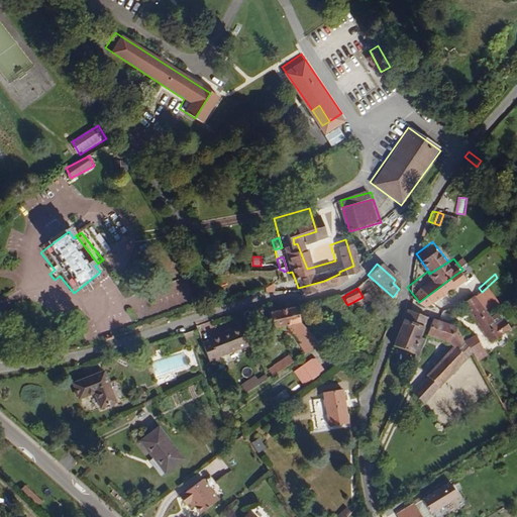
[(487,325),(468,295),(457,301),(481,340),(492,334),(487,325)]
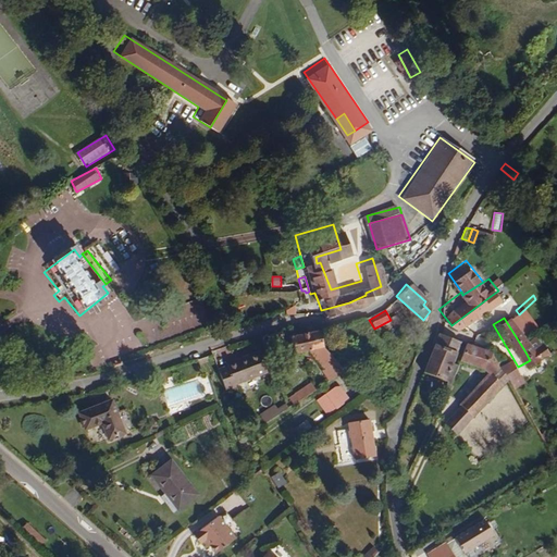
[(333,368),(319,343),(319,327),(289,330),(289,325),(283,326),(287,350),(305,347),(318,379),(333,368)]
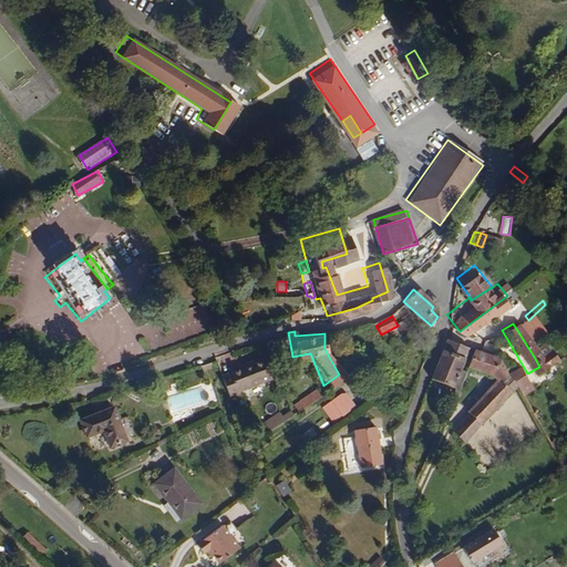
[(459,366),(453,363),(462,346),(443,336),(426,370),(450,382),(459,366)]
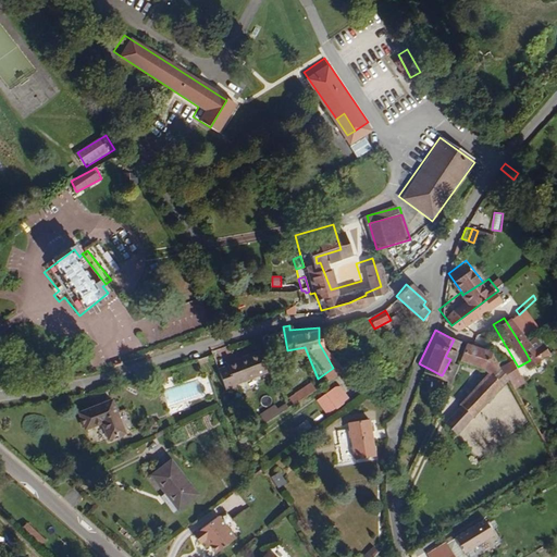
[(458,416),(500,383),(490,367),(482,354),(468,346),(459,342),(452,356),(477,368),(484,378),(449,406),(458,416)]
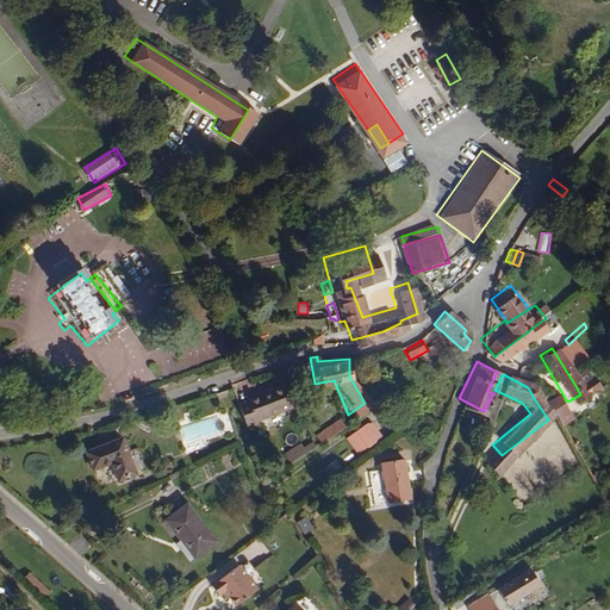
[(580,394),(590,388),(584,378),(574,384),(580,394)]
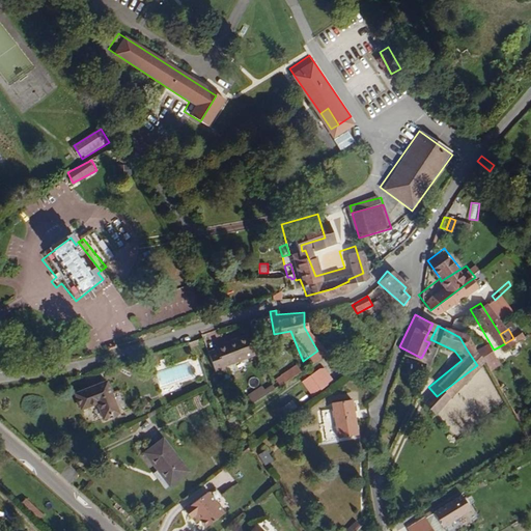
[(217,363),(247,353),(242,334),(211,343),(211,345),(201,348),(208,369),(218,366),(217,363)]
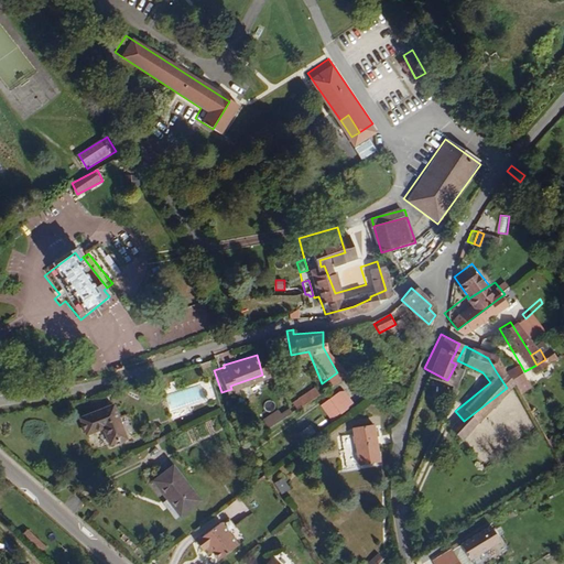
[(507,388),(517,381),(509,368),(505,370),(502,366),(496,371),(507,388)]
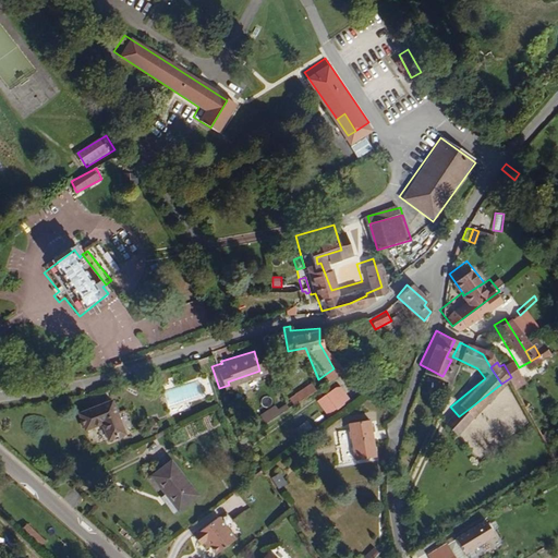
[(0,374),(10,373),(9,364),(0,364),(0,374)]
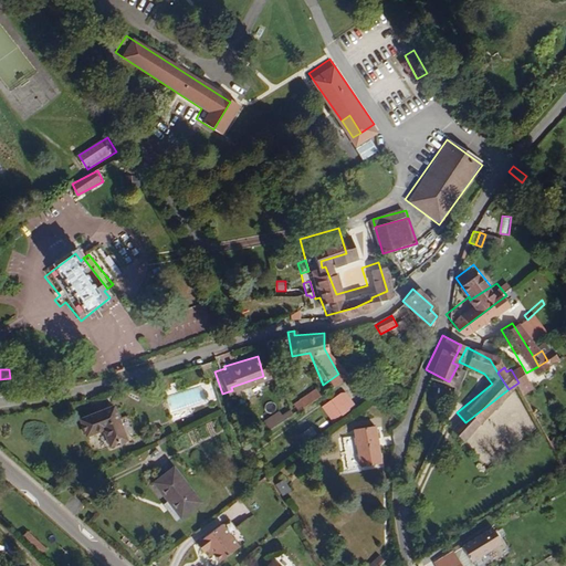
[(513,397),(524,390),(519,383),(509,389),(513,397)]
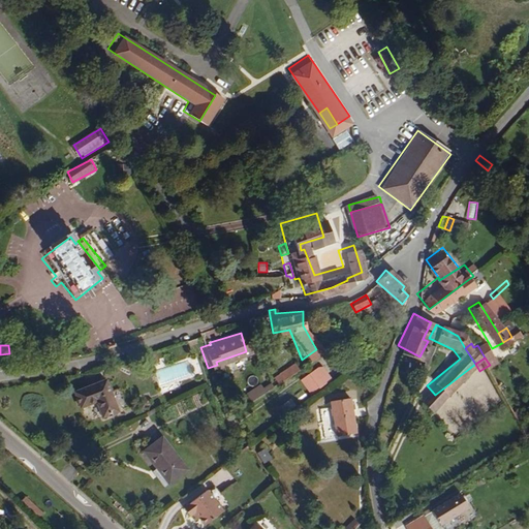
[(273,369),(276,377),(290,367),(288,364),(283,367),(281,363),(273,369)]
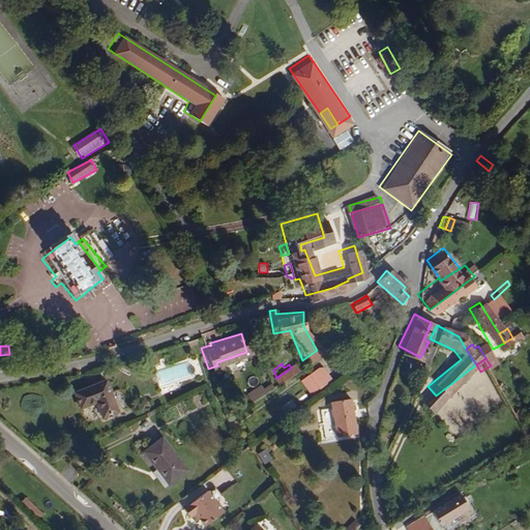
[(292,378),(303,391),(317,380),(305,366),(292,378)]
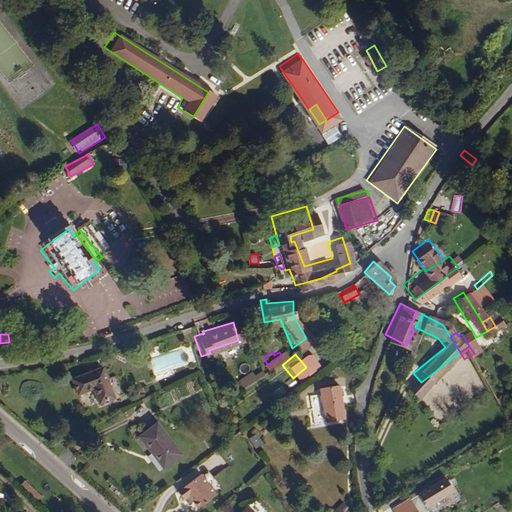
[(263,368),(267,365),(264,357),(259,361),(263,368)]
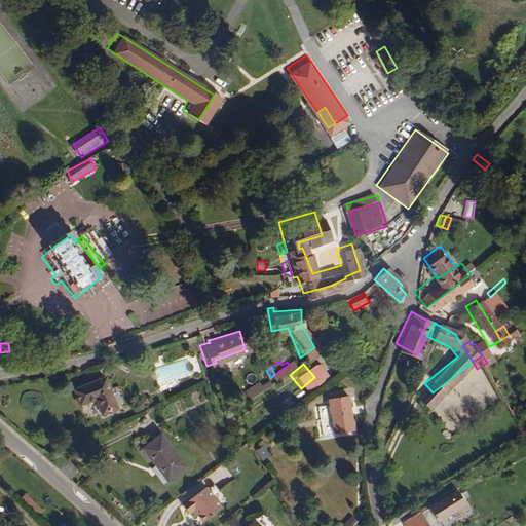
[(98,373),(66,383),(71,399),(87,393),(94,409),(109,404),(98,373)]
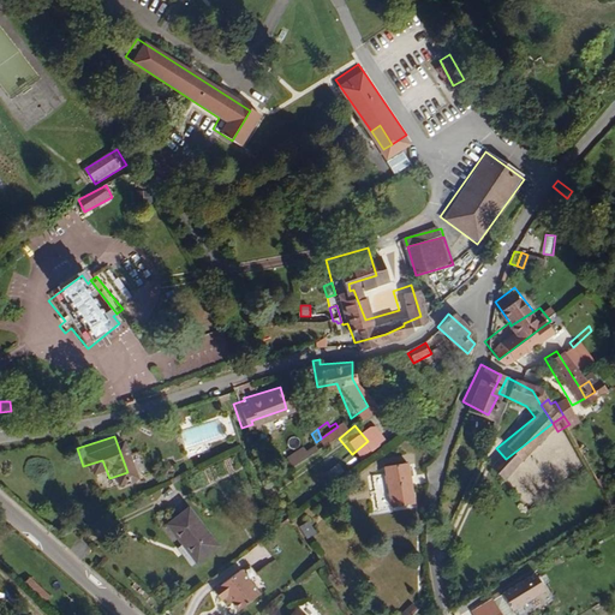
[(279,459),(282,465),(298,454),(294,448),(279,459)]
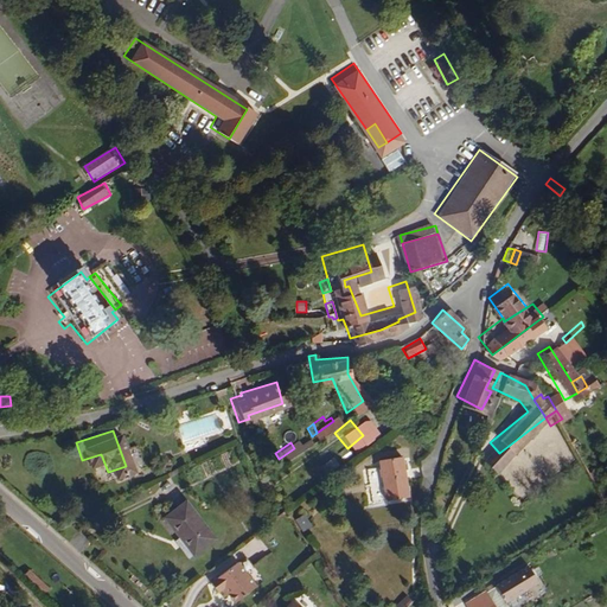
[(317,461),(321,467),(340,453),(336,446),(317,461)]
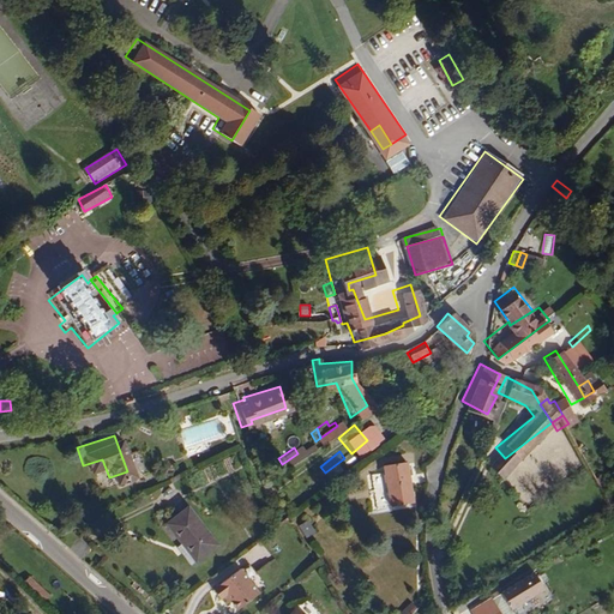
[(372,503),(408,493),(401,465),(405,464),(403,453),(397,455),(396,452),(375,458),(377,465),(363,469),(372,503)]
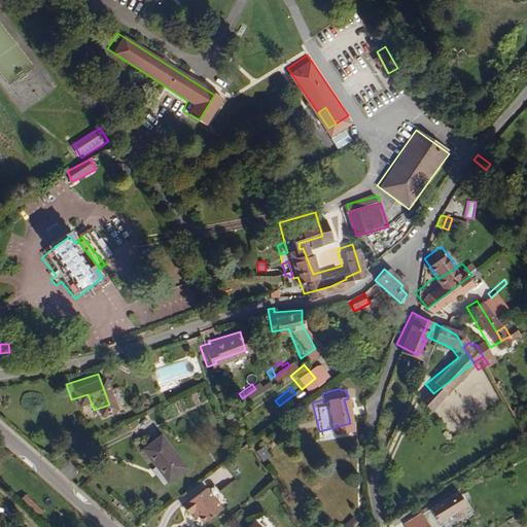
[(285,412),(296,405),(291,397),(280,405),(285,412)]
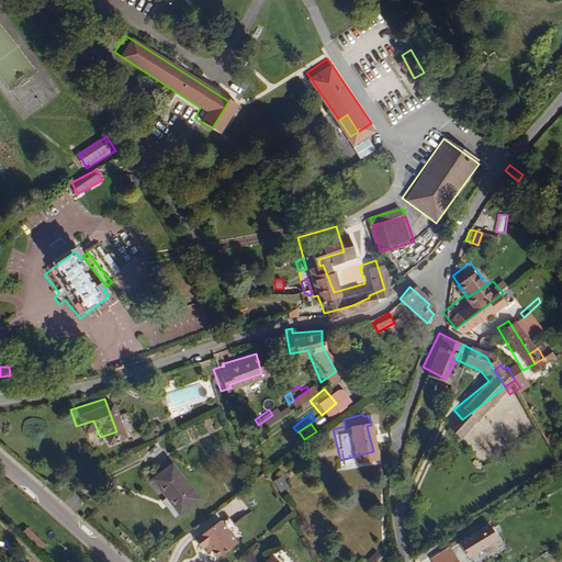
[(165,517),(189,499),(164,465),(145,480),(159,497),(154,502),(165,517)]
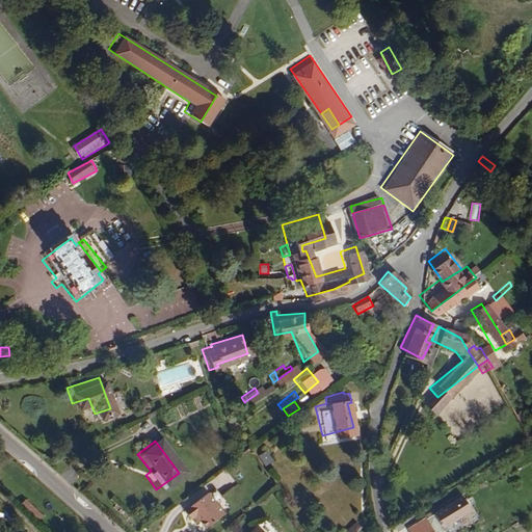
[(258,463),(264,458),(257,450),(250,455),(258,463)]
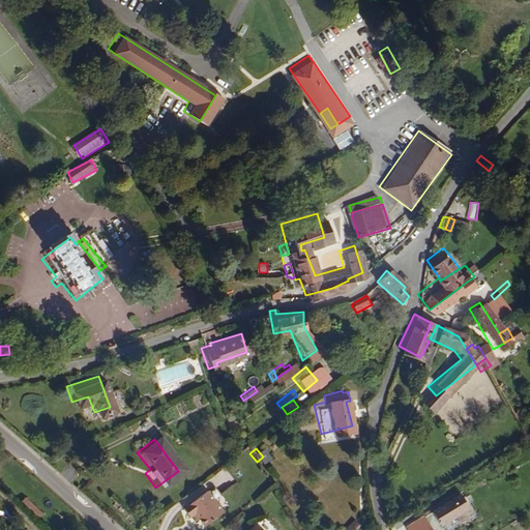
[(218,488),(232,481),(226,469),(212,475),(218,488)]
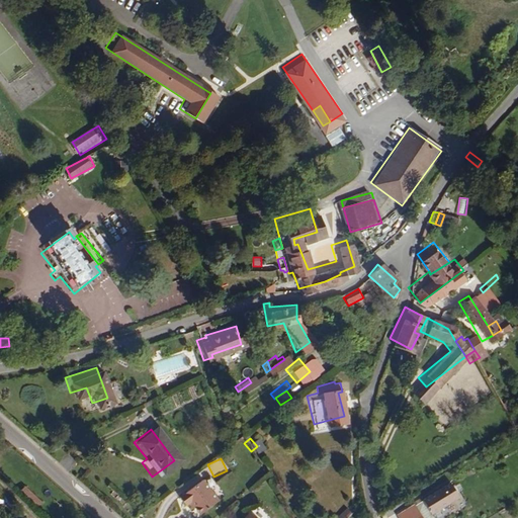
[(200,489),(206,484),(201,477),(195,482),(200,489)]
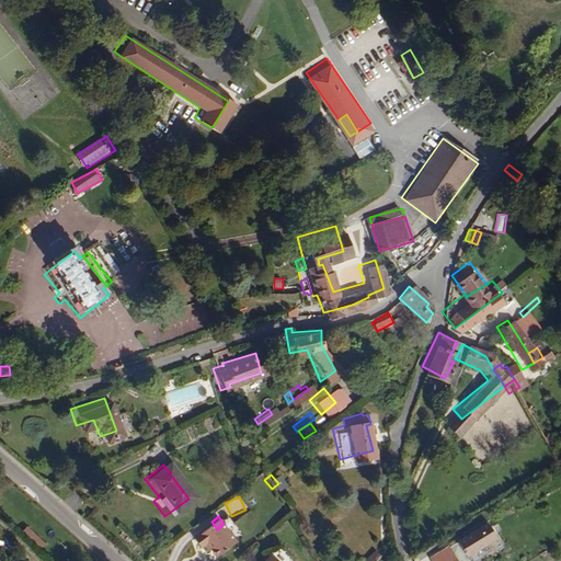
[(226,542),(233,536),(224,524),(217,529),(212,522),(210,521),(186,539),(193,548),(197,545),(198,544),(203,548),(209,557),(227,544),(226,542)]
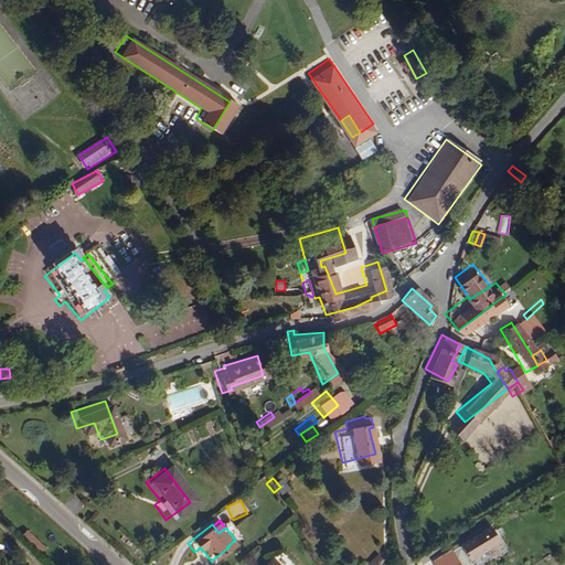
[(468,564),(467,562),(498,546),(491,530),(430,560),(433,564),(444,564),(452,561),(455,564),(468,564)]
